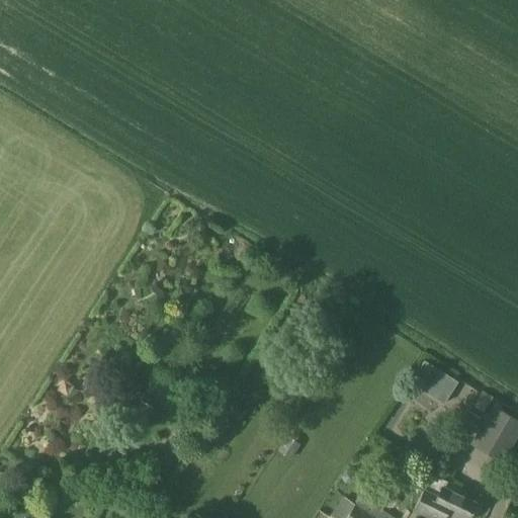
[(192,233),(196,229),(195,224),(189,222),(185,226),(186,231),(192,233)]
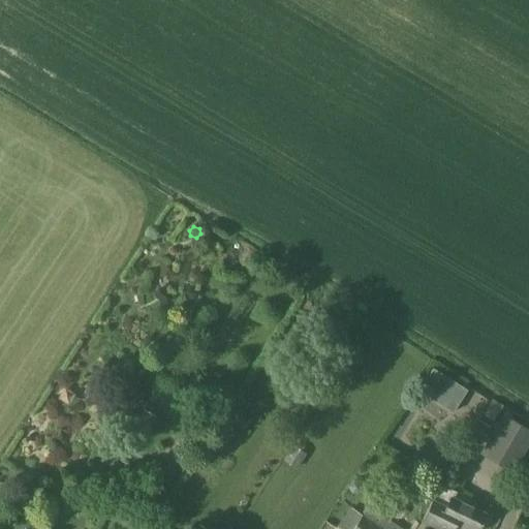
[(453,413),(467,391),(433,369),(418,392),(453,413)]
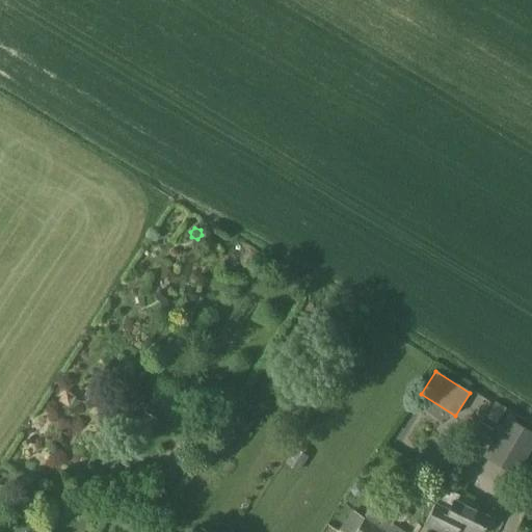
[(497,424),(506,408),(495,402),(485,417),(497,424)]
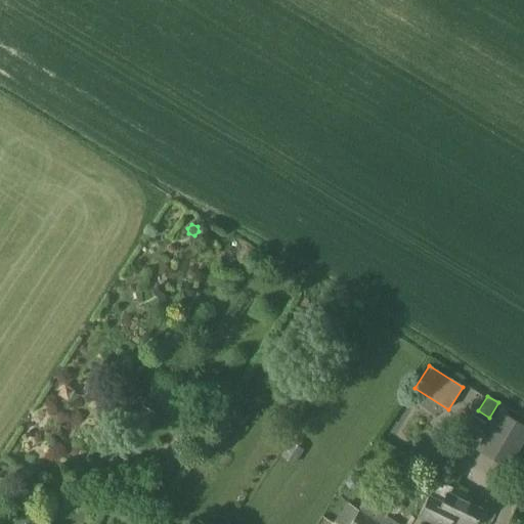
[(139,439),(155,412),(142,405),(127,431),(139,439)]
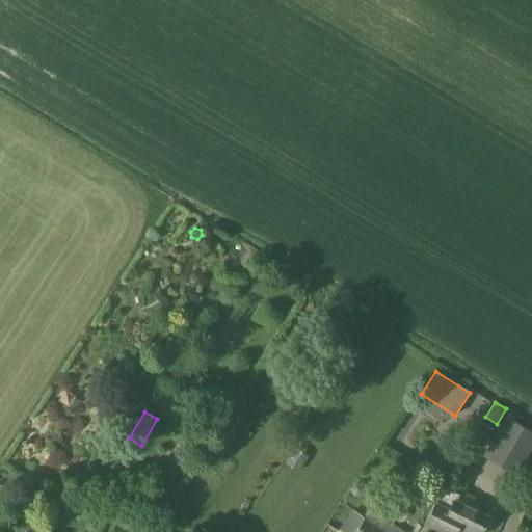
[(243,432),(251,421),(241,414),(233,425),(243,432)]
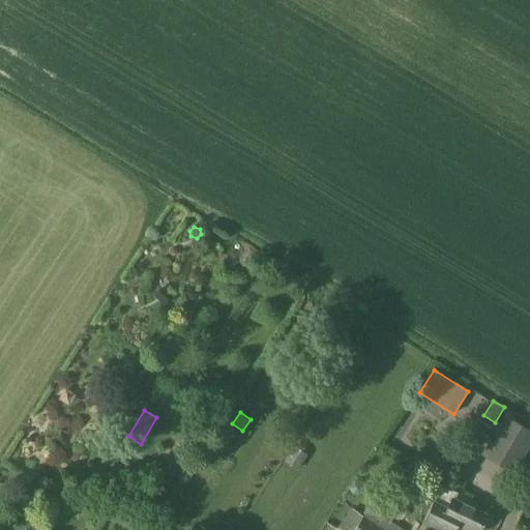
[(513,472),(529,442),(529,433),(504,418),(483,455),(513,472)]
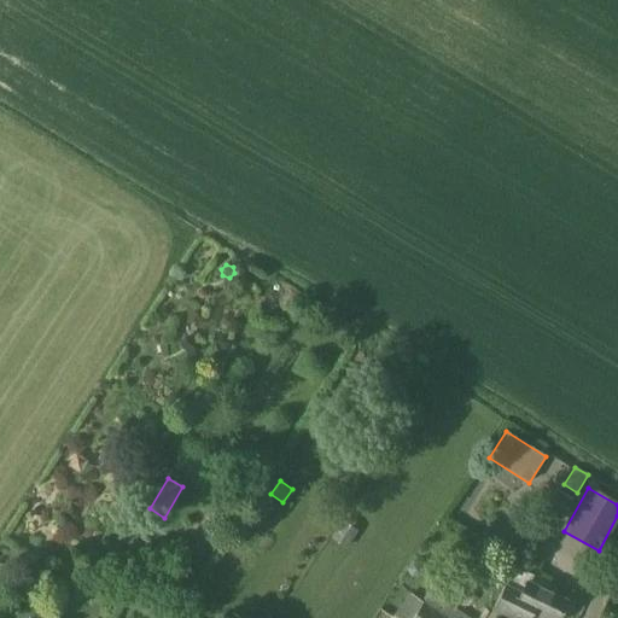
[(558,528),(573,500),(557,490),(542,517),(558,528)]
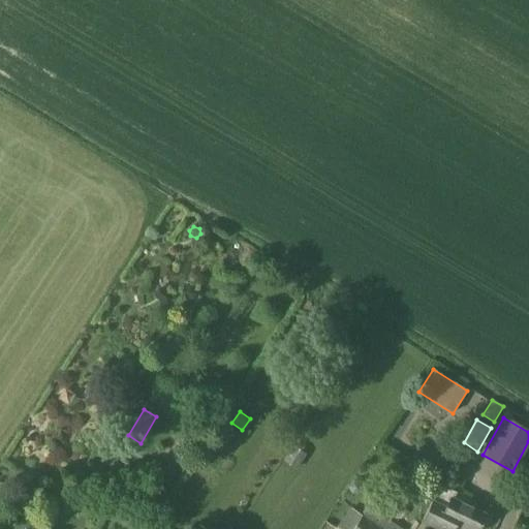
[(298,469),(306,455),(292,446),(283,461),(298,469)]
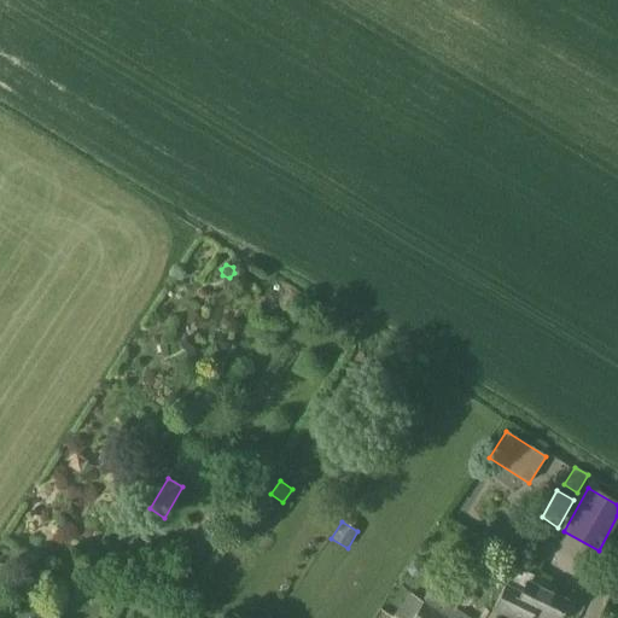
[(425,570),(421,563),(413,563),(408,570),(413,577),(421,577),(425,570)]
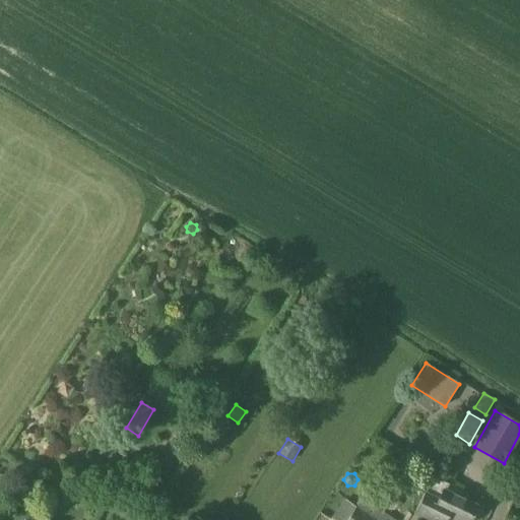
[(426,494),(415,513),(431,519),(446,519),(449,515),(462,519),(469,519),(476,506),(446,491),(449,484),(432,476),(424,493),(426,494)]
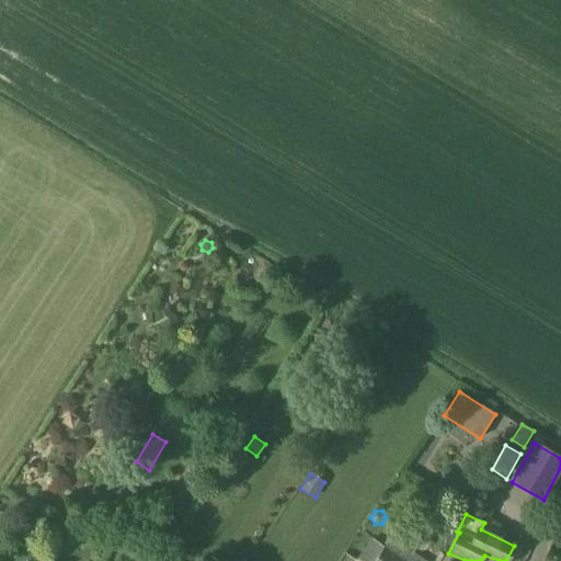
[(402,560),(385,549),(376,560),(402,560)]
